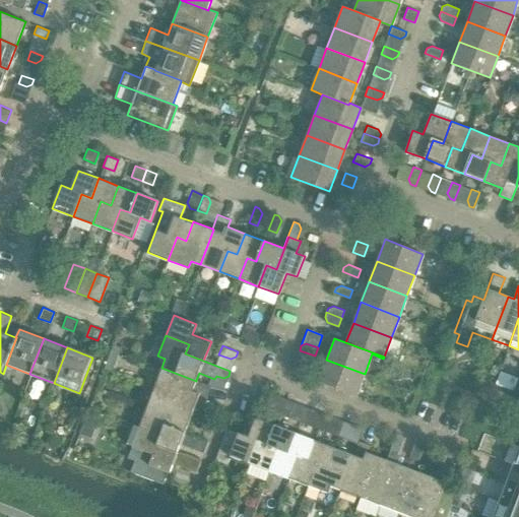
[(300,350),(294,366),(299,364),(310,368),(315,356),(300,350)]
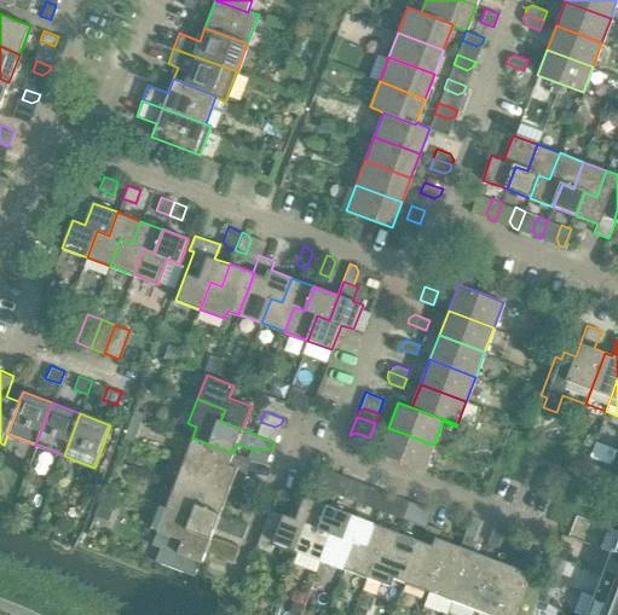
[(423,471),(434,445),(388,428),(379,453),(423,471)]
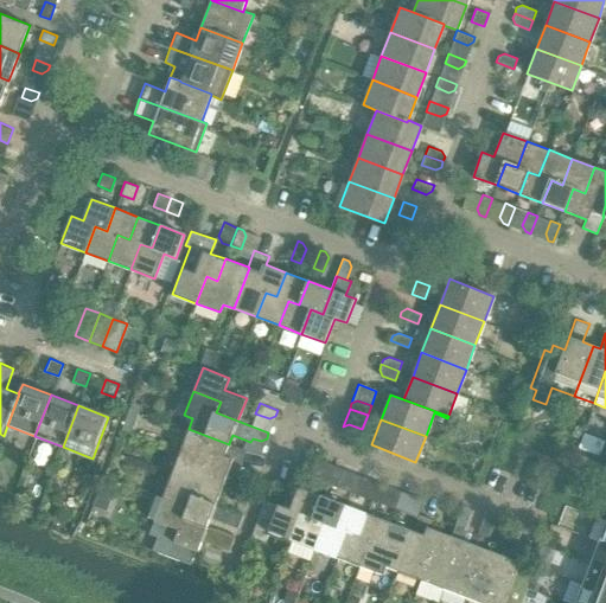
[(358,440),(362,429),(349,424),(343,427),(340,432),(358,440)]
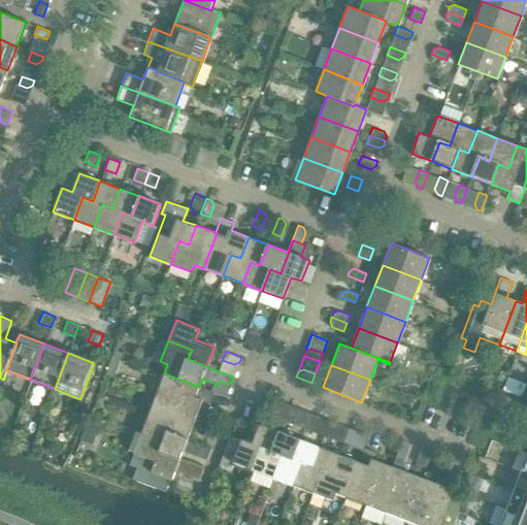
[(213,391),(199,386),(199,387),(164,373),(156,393),(179,402),(175,412),(195,419),(198,411),(205,414),(213,391)]
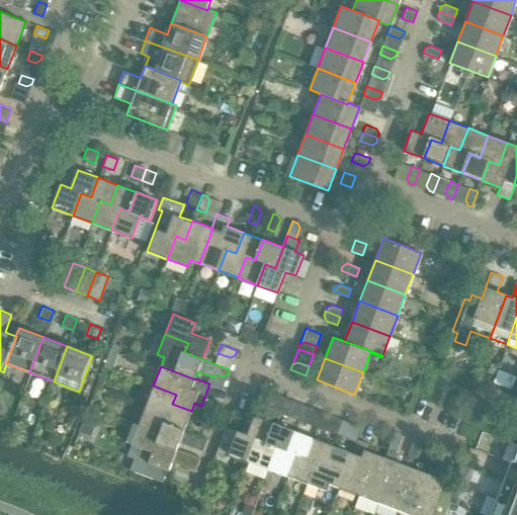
[(172,404),(176,395),(153,385),(146,405),(169,414),(165,423),(184,430),(191,411),(172,404)]
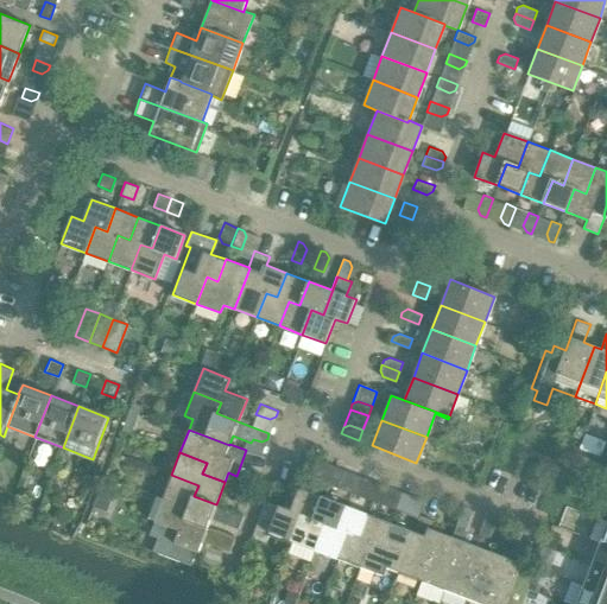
[(314,478),(318,465),(316,458),(310,457),(304,475),(314,478)]
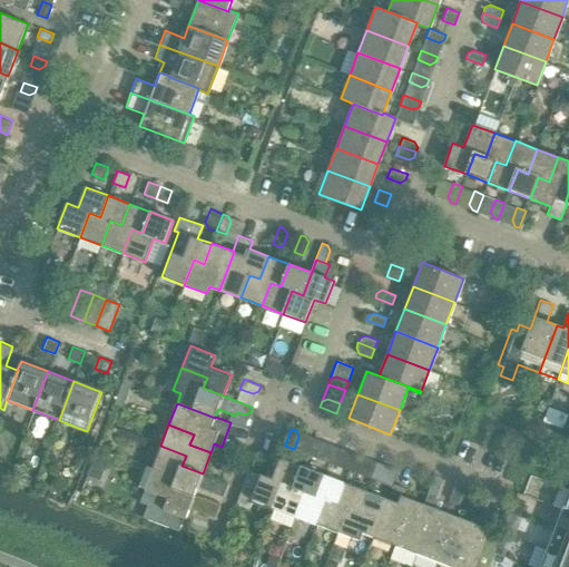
[(313,437),(296,430),(298,437),(294,449),(306,453),(313,437)]
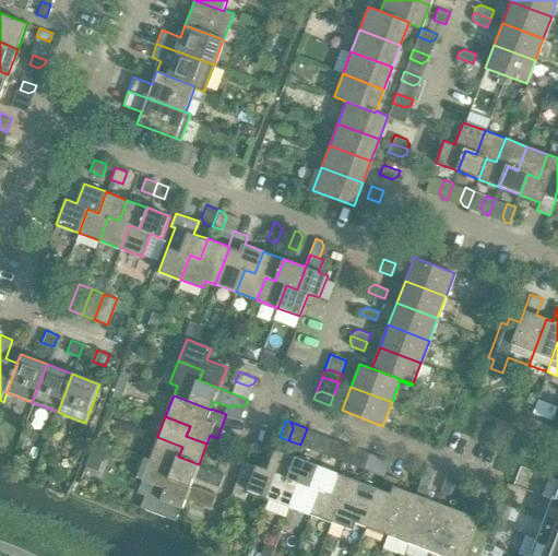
[(309,448),(313,436),(311,430),(307,428),(300,445),(309,448)]
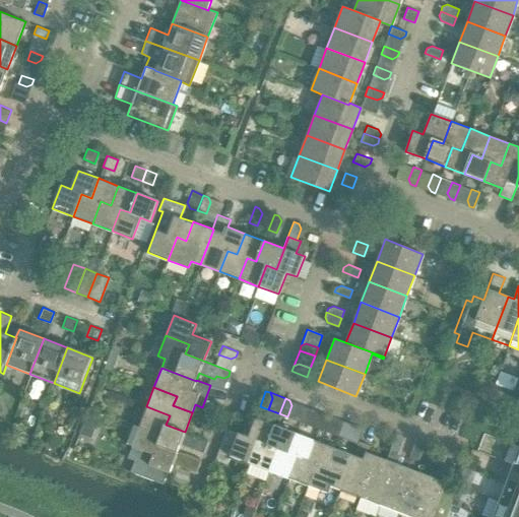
[(305,405),(289,400),(292,405),(287,416),(299,421),(305,405)]
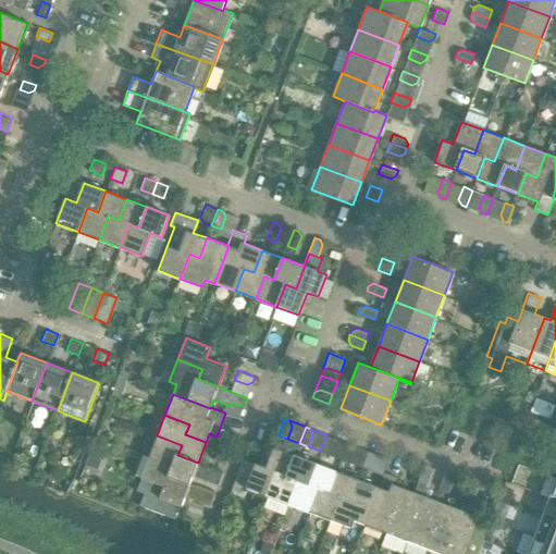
[(329,454),(334,442),(331,436),(326,434),(320,451),(329,454)]
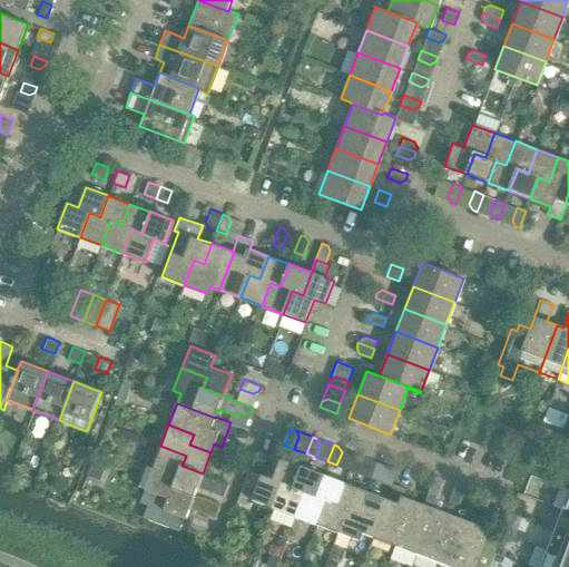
[(182,466),(186,456),(160,446),(153,467),(178,476),(174,487),(194,495),(197,486),(223,496),(227,484),(203,473),(182,466)]
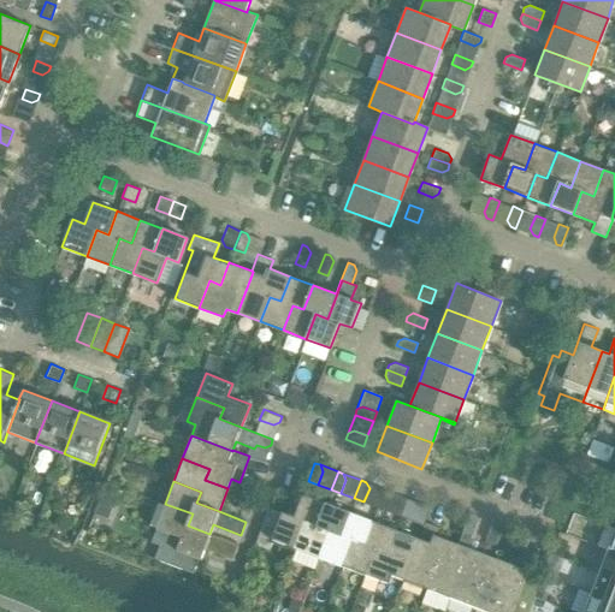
[(384,488),(366,482),(370,488),(364,501),(377,507),(384,488)]
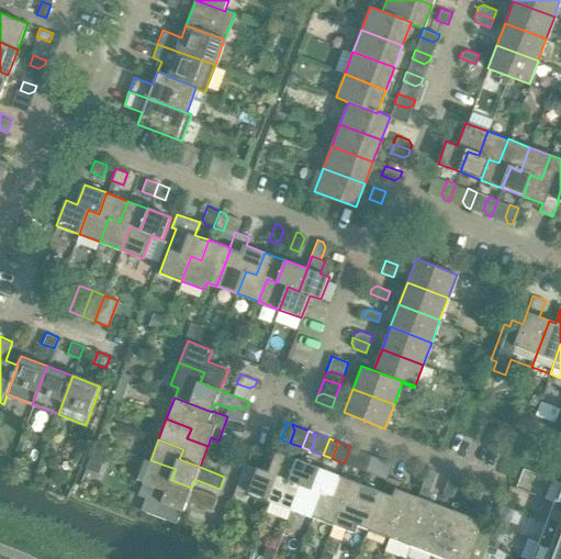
[(352,467),(358,454),(355,448),(350,446),(344,464),(352,467)]
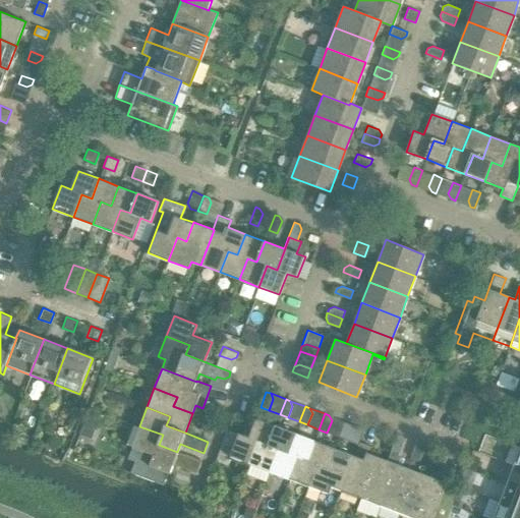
[(344,421),(329,415),(332,420),(327,433),(338,437),(344,421)]
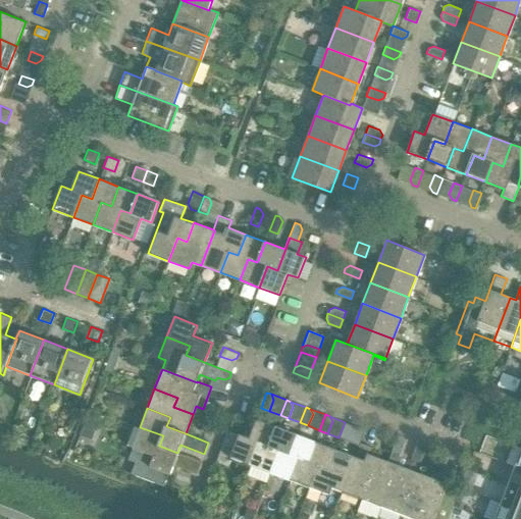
[(211,434),(215,423),(205,418),(200,430),(211,434)]
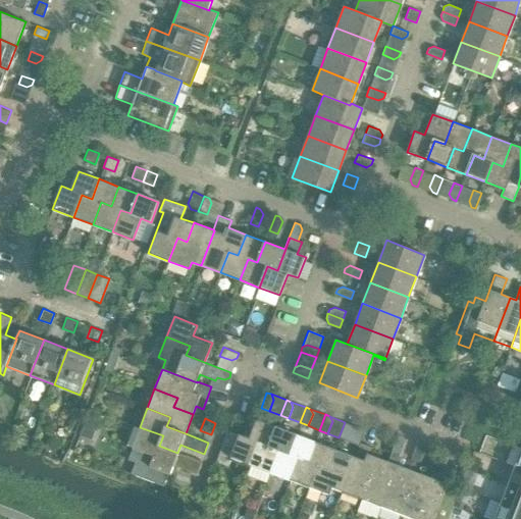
[(270,446),(277,427),(256,419),(249,437),(227,429),(215,461),(227,466),(230,457),(251,465),(259,442),(270,446)]
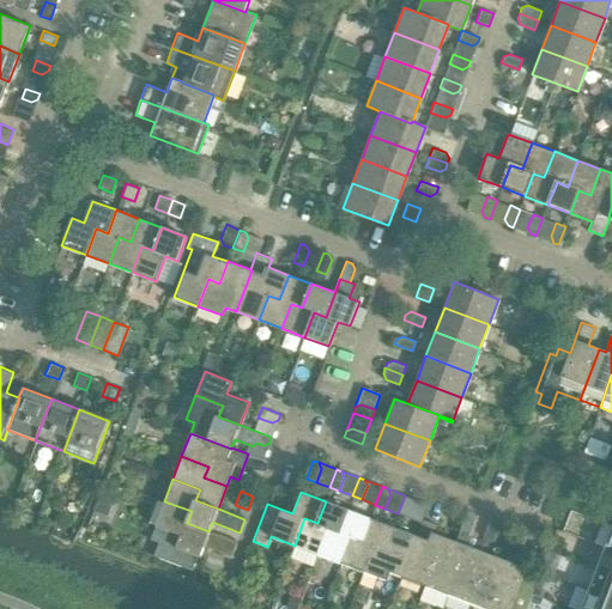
[(407,517),(413,503),(410,497),(405,495),(398,513),(407,517)]
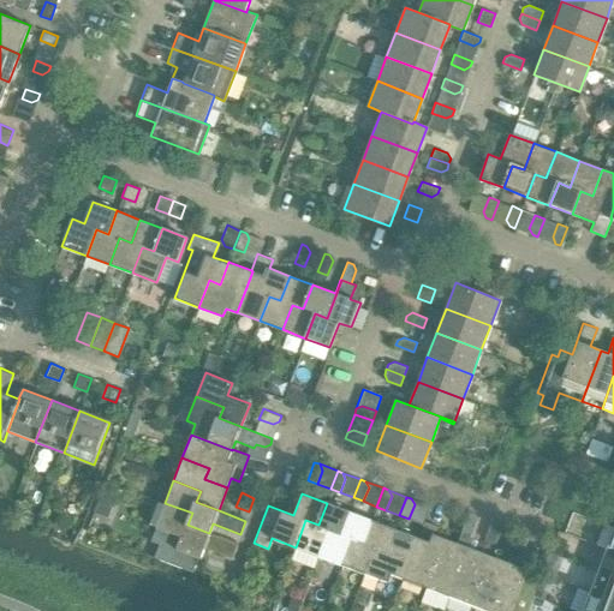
[(429,505),(411,498),(415,504),(409,519),(422,523),(423,520),(429,505)]
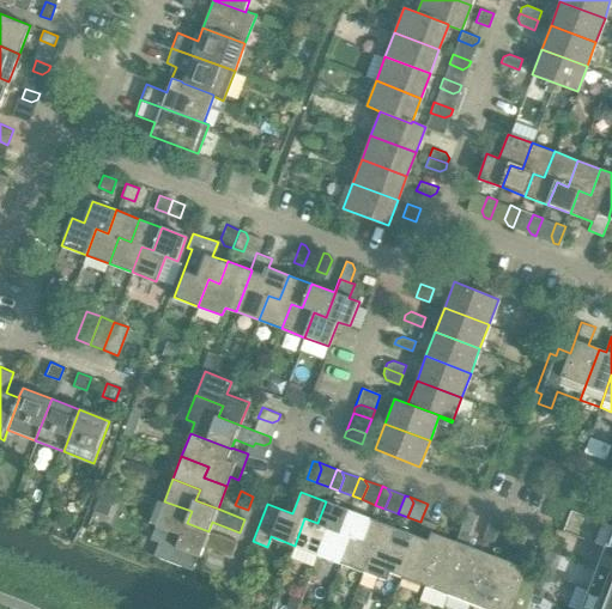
[(236,542),(208,531),(187,523),(192,511),(164,501),(150,539),(158,541),(153,555),(192,570),(198,555),(200,556),(204,544),(231,555),(236,542)]
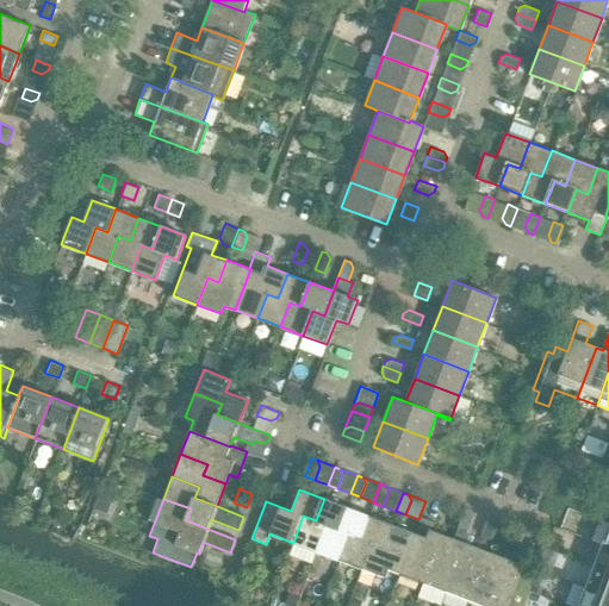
[(337,529),(346,507),(324,499),(316,520),(303,516),(293,543),(316,551),(325,524),(337,529)]
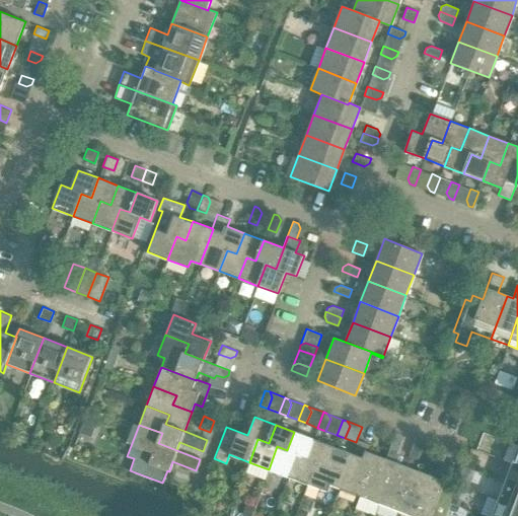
[(397,450),(401,438),(399,433),(394,431),(389,447),(397,450)]
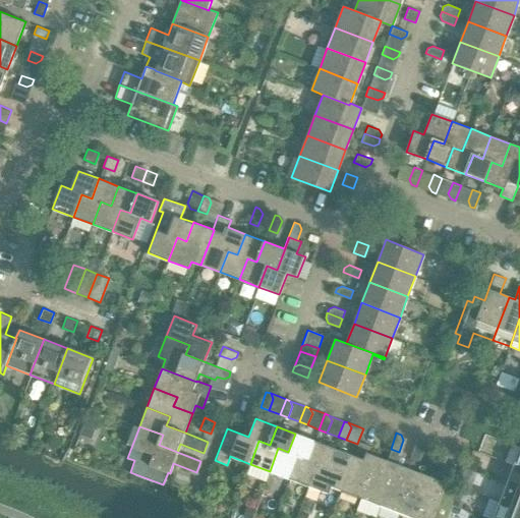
[(306,459),(313,440),(295,434),(288,452),(278,448),(270,471),(289,478),(297,455),(306,459)]
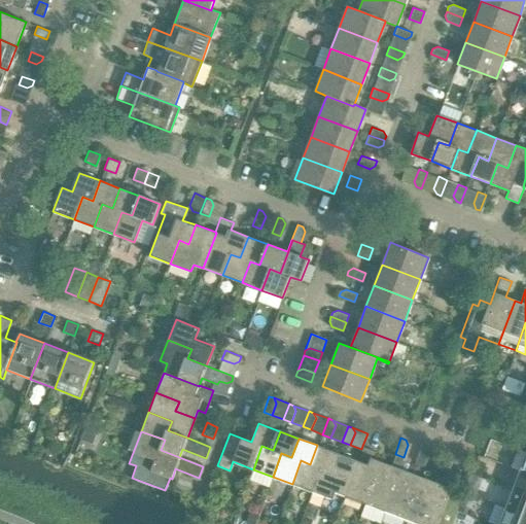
[(329,472),(337,452),(317,445),(310,464),(301,460),(292,484),(312,491),(321,468),(329,472)]
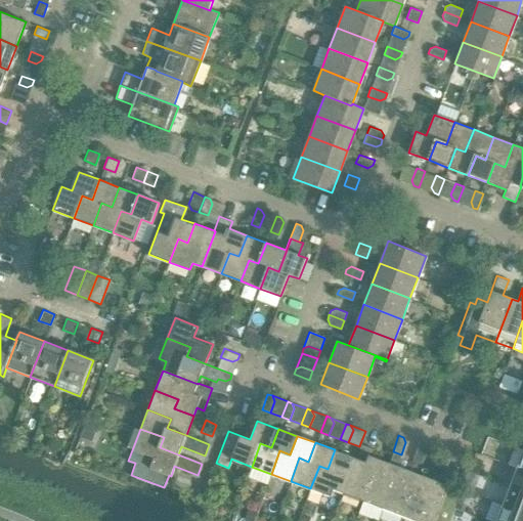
[(381,482),(388,463),(371,456),(374,447),(360,443),(359,446),(355,458),(342,492),(362,501),(371,478),(381,482)]
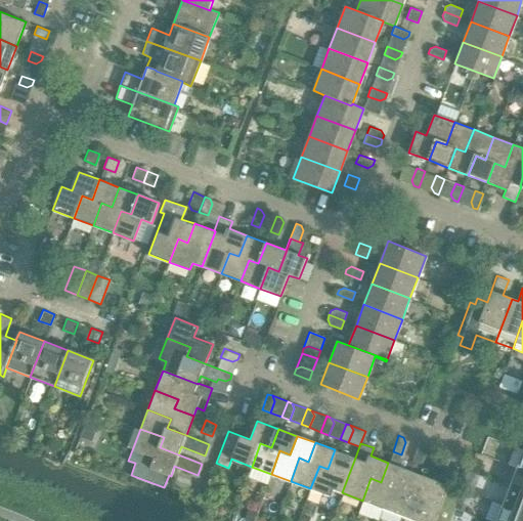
[(421,462),(425,449),(423,444),(419,443),(412,459),(421,462)]
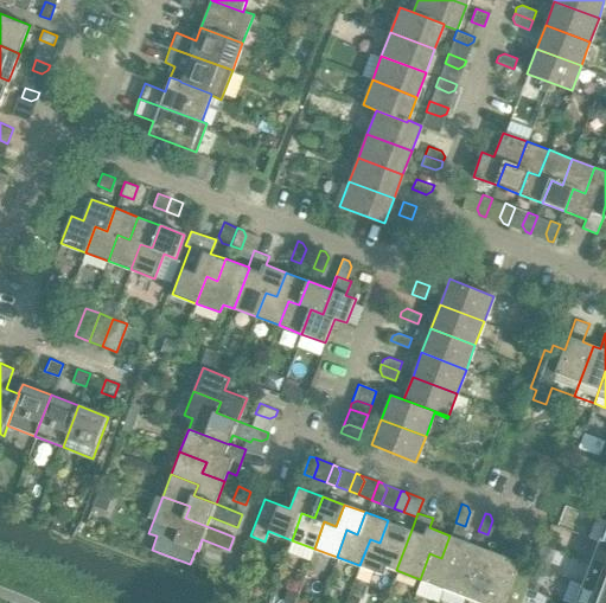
[(396,570),(412,530),(388,520),(380,543),(370,539),(359,565),(383,575),(386,566),(396,570)]
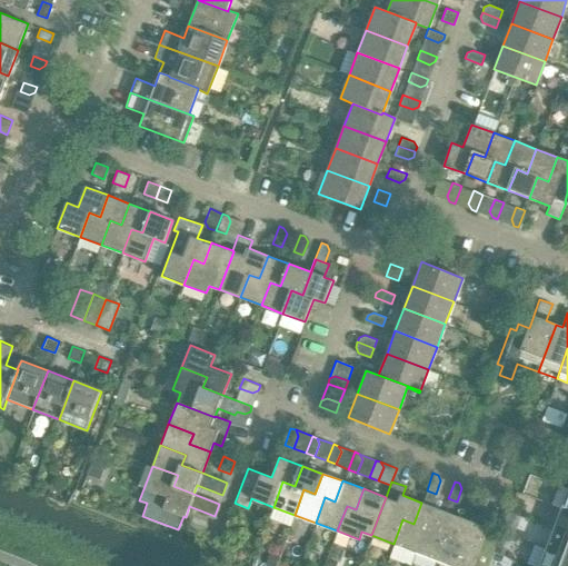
[(567,565),(567,488),(538,565),(567,565)]
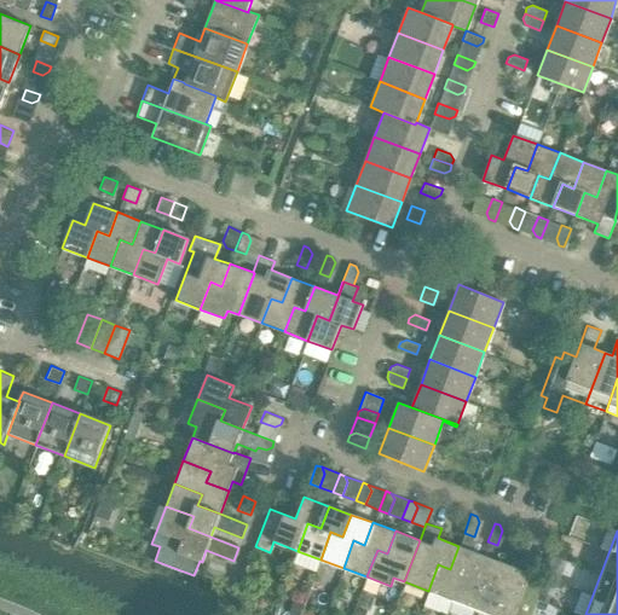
[(525,553),(530,540),(517,535),(512,547),(525,553)]
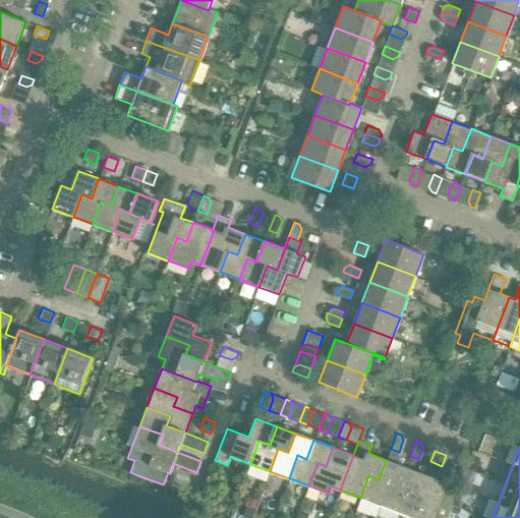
[(399,486),(406,467),(386,460),(379,479),(368,475),(360,498),(380,505),(389,483),(399,486)]
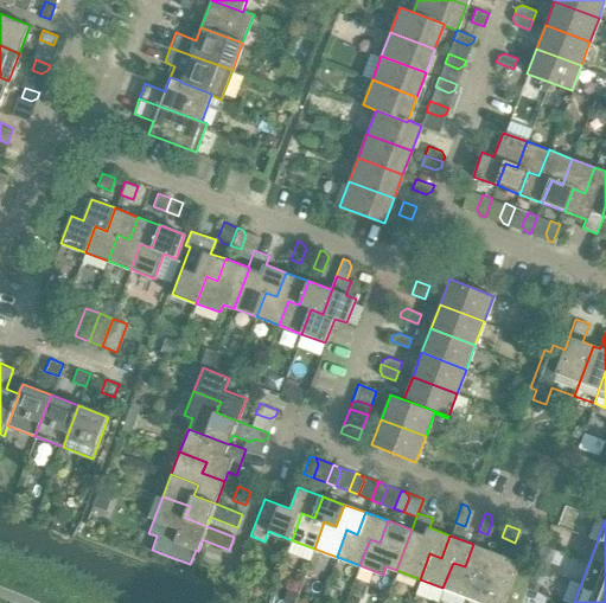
[(488,577),(496,553),(473,544),(465,566),(453,563),(442,588),(466,597),(476,572),(488,577)]
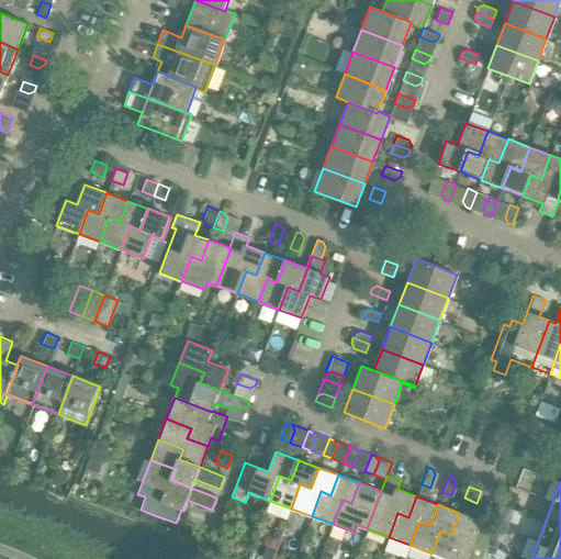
[(480,558),(493,525),(481,521),(459,513),(451,535),(440,530),(432,554),(447,558),(480,558)]
